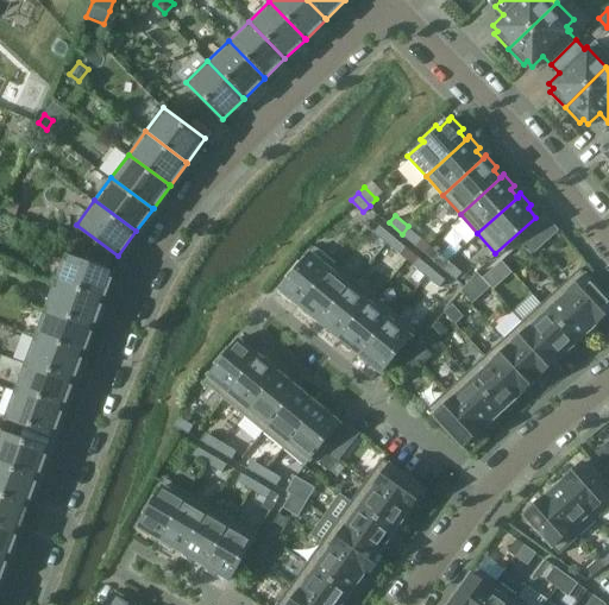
[(385,241),(393,234),(378,224),(372,231),(385,241)]
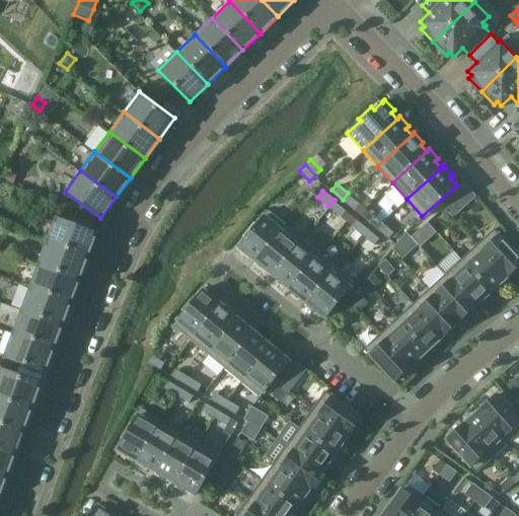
[(348,193),(343,200),(354,209),(359,203),(348,193)]
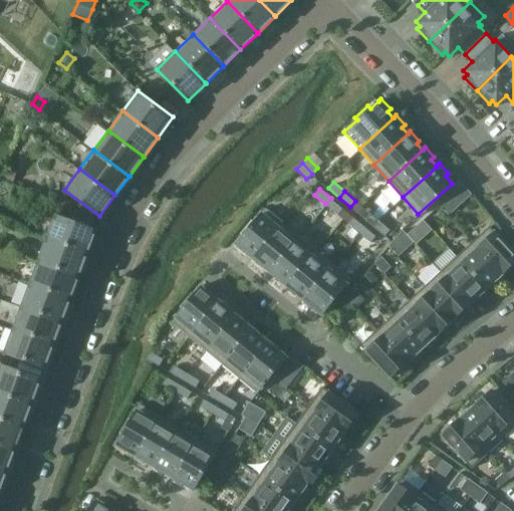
[(460,202),(452,193),(440,203),(448,212),(460,202)]
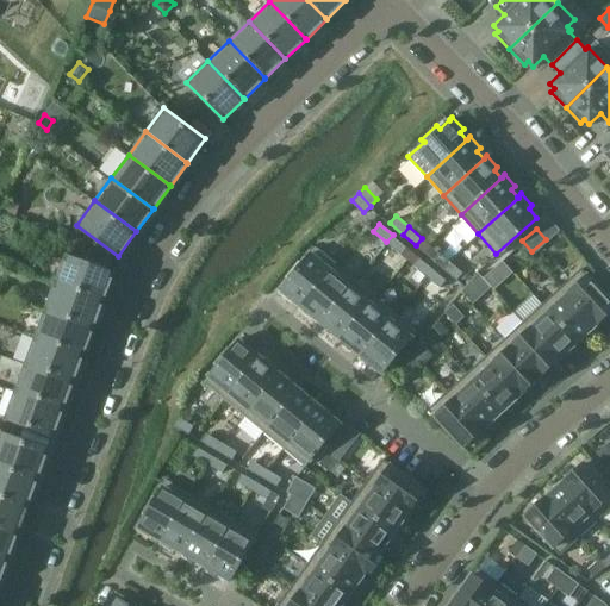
[(386,242),(400,252),(406,245),(393,235),(386,242)]
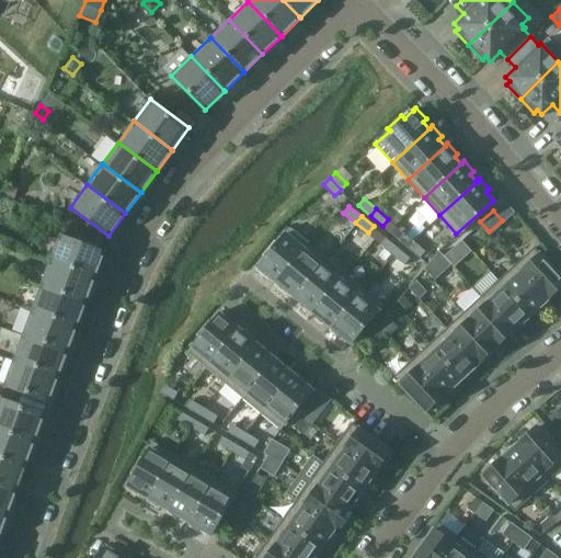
[(277,281),(309,242),(289,226),(277,241),(274,238),(262,253),(265,255),(258,264),(255,268),(267,277),(270,274),(276,280),(277,281)]
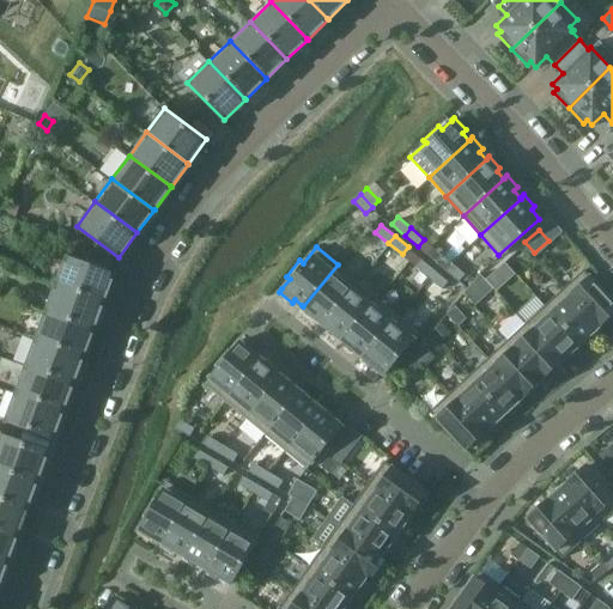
[(445,268),(451,261),(438,250),(432,257),(445,268)]
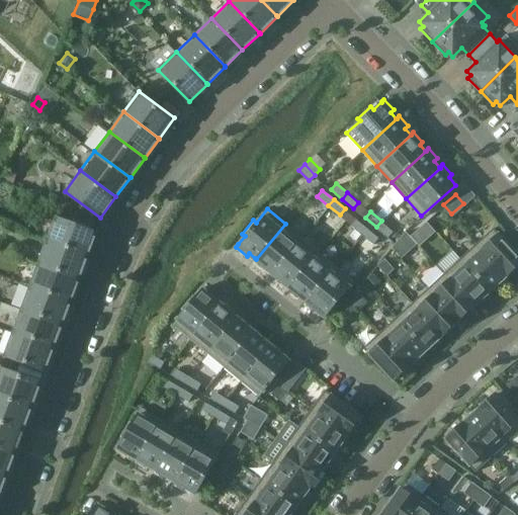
[(87,255),(88,255),(97,231),(55,216),(47,240),(87,255)]
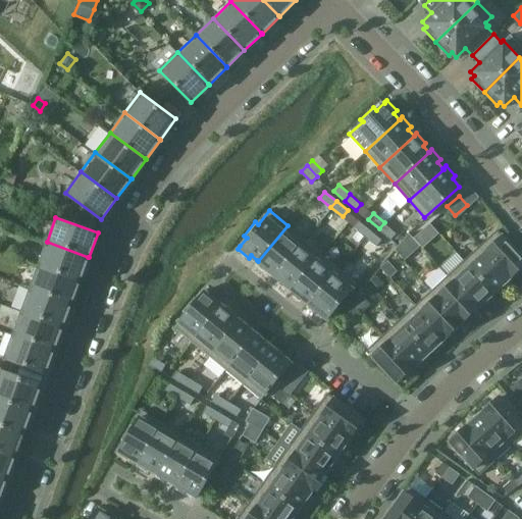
[(365,236),(370,229),(359,219),(354,226),(365,236)]
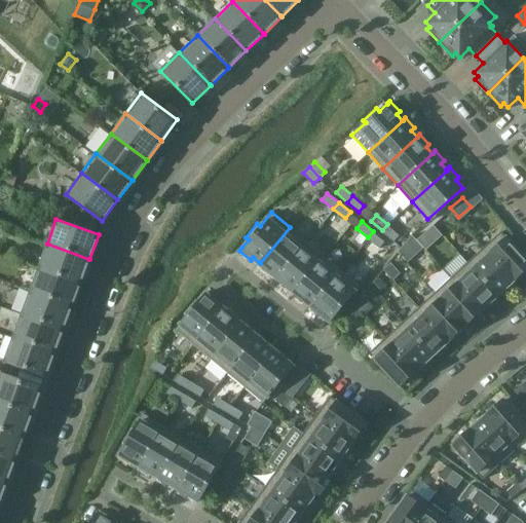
[(433,223),(416,237),(423,246),(425,248),(442,233),(433,223)]
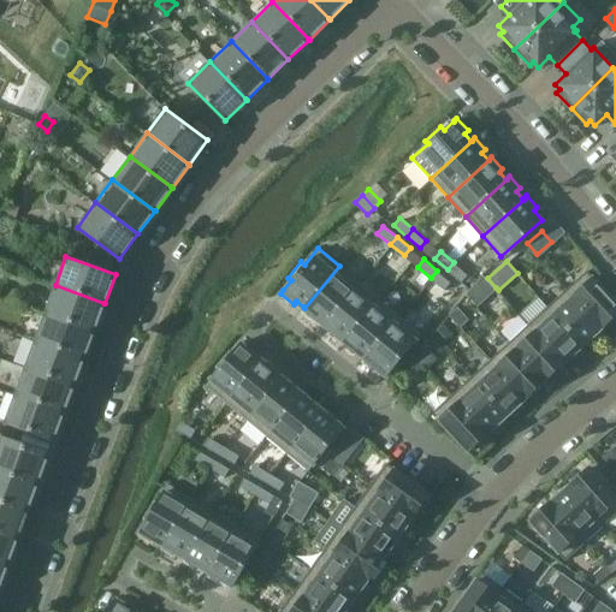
[(454,262),(448,269),(461,281),(467,274),(454,262)]
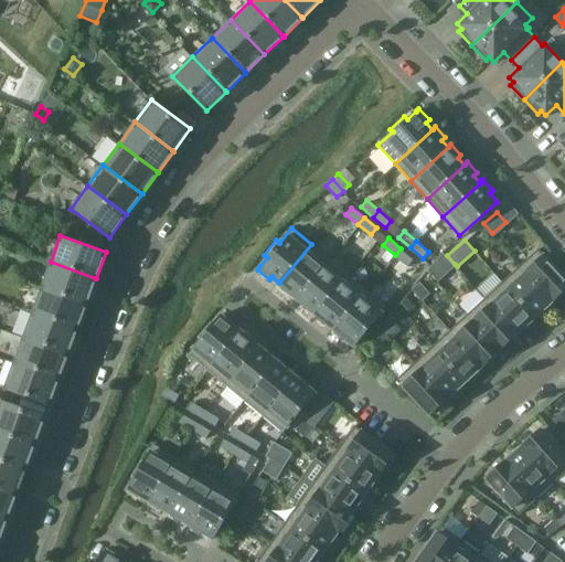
[(330,260),(311,244),(279,283),(278,282),(276,285),(287,295),(290,292),(297,297),(297,298),(330,260)]
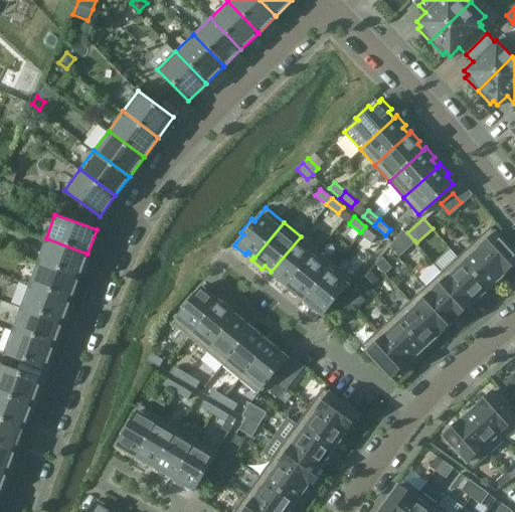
[(514,252),(490,225),(473,240),(503,273),(505,272),(508,272),(513,267),(513,264),(514,262),(514,252)]
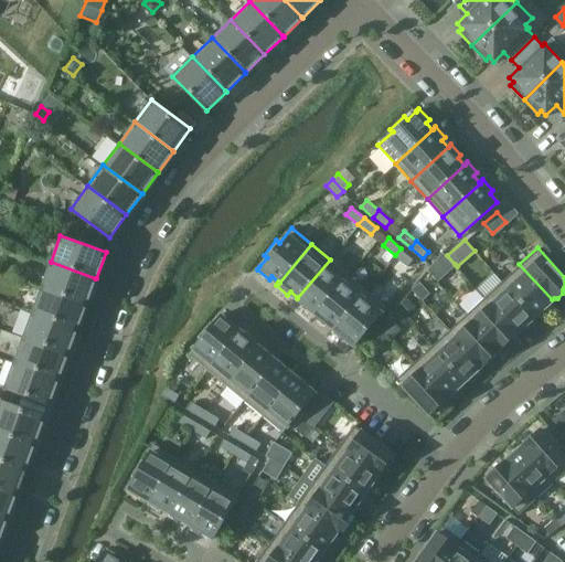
[(401,248),(395,255),(407,265),(413,258),(401,248)]
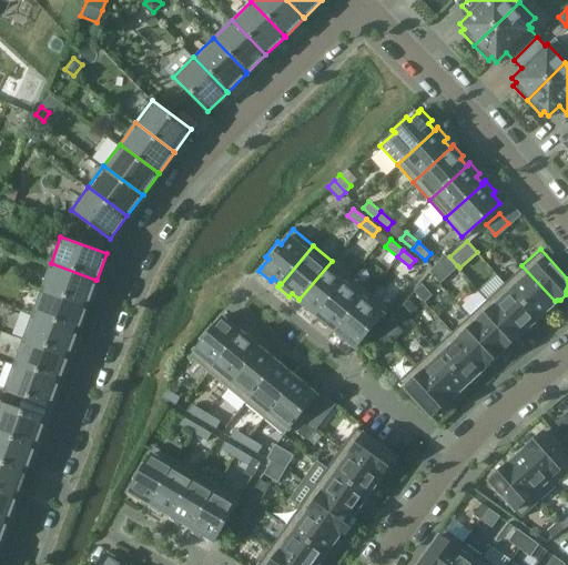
[(445,251),(428,270),(439,281),(457,265),(449,256),(445,251)]
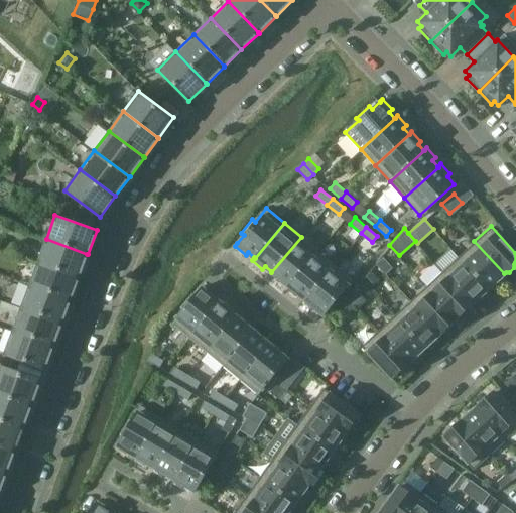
[(317,250),(301,237),(271,272),(271,271),(268,274),(279,283),(281,280),(287,285),(288,286),(317,250)]
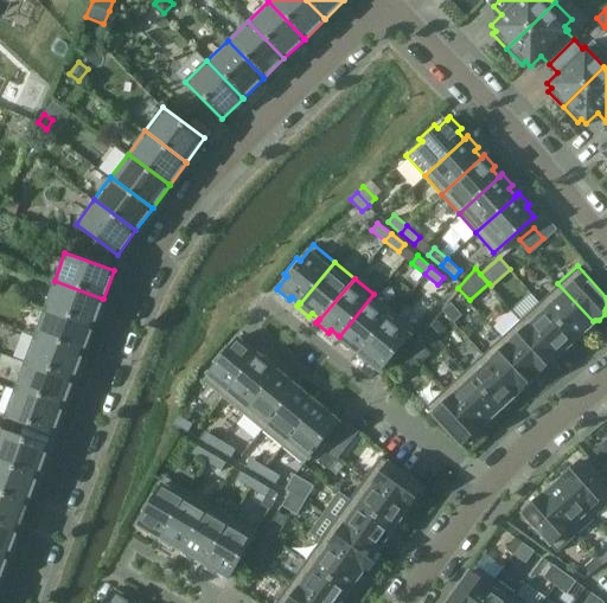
[(103,299),(102,299),(55,281),(44,307),(93,325),(103,299)]
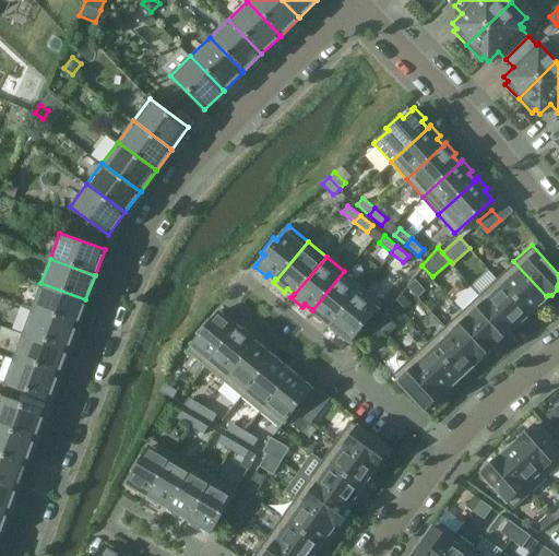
[(513,261),(497,278),(528,312),(531,311),(534,311),(539,306),(539,303),(546,296),(513,261)]
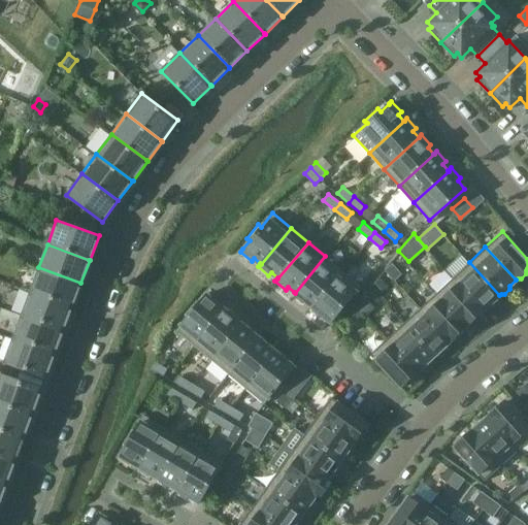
[(294,292),(292,295),(302,303),(305,301),(311,306),(312,306),(342,270),(325,256),(295,293),(294,292)]
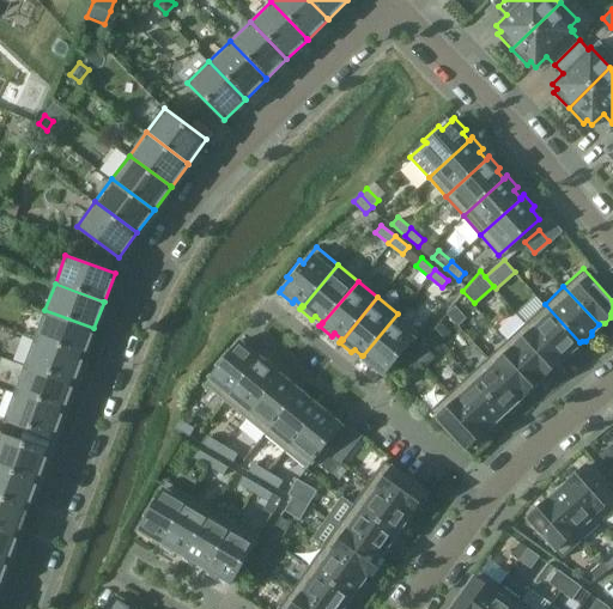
[(455,304),(445,311),(457,324),(466,317),(455,304)]
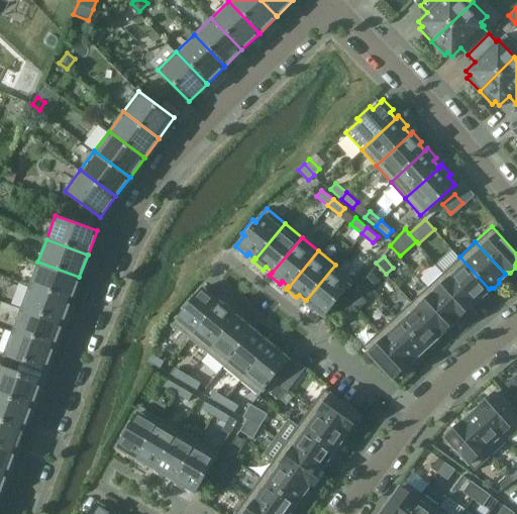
[(489,289),(459,257),(443,271),(473,304),(475,303),(478,303),(483,297),(483,295),(489,289)]
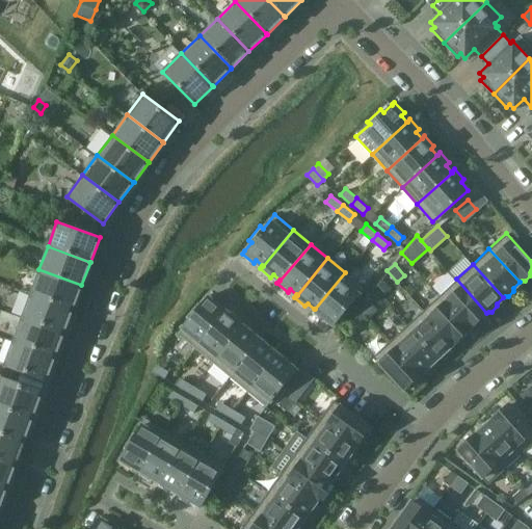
[(81,285),(38,269),(30,293),(72,309),(73,309),(81,285)]
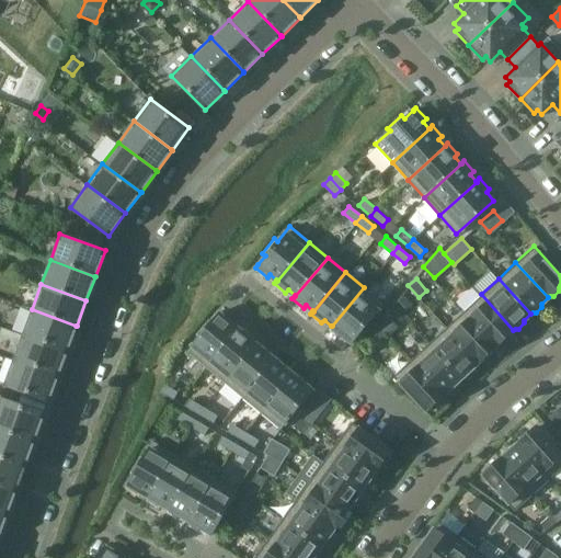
[(382,304),(364,287),(332,326),(331,326),(329,329),(340,338),(342,334),(351,342),(382,304)]
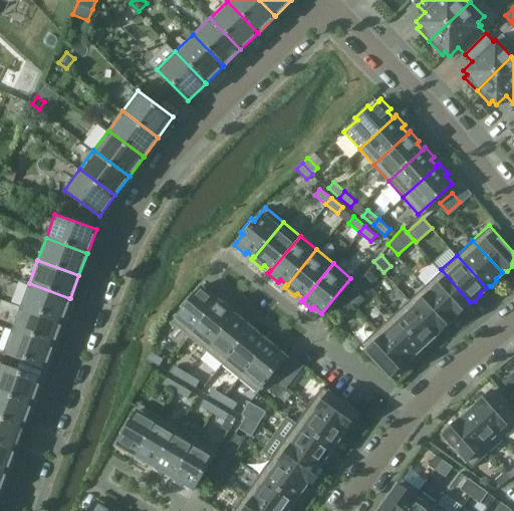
[(370,268),(362,274),(370,284),(377,278),(370,268)]
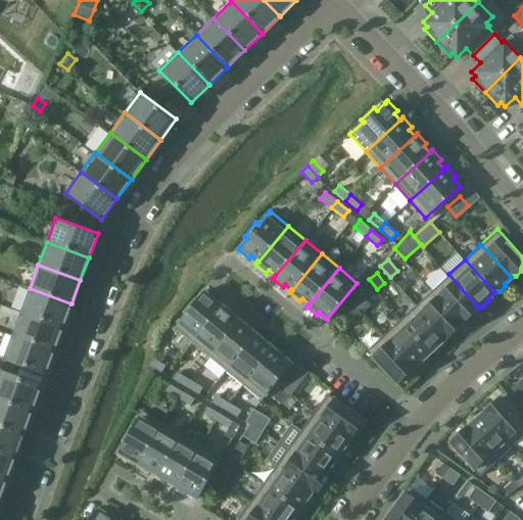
[(448,274),(432,289),(463,322),(464,321),(467,321),(472,316),(473,313),(478,308),(448,274)]
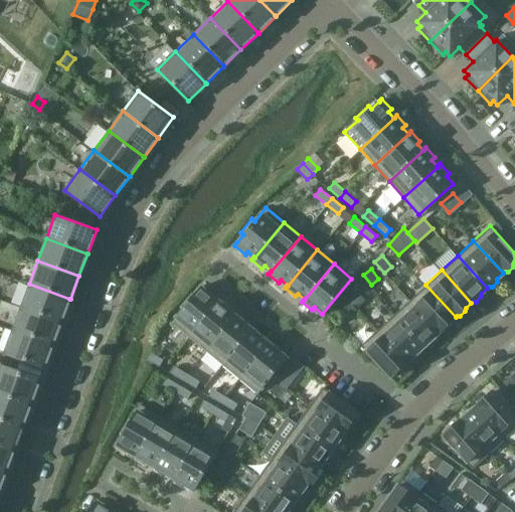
[(70,299),(69,299),(29,284),(21,306),(61,321),(62,321),(70,299)]
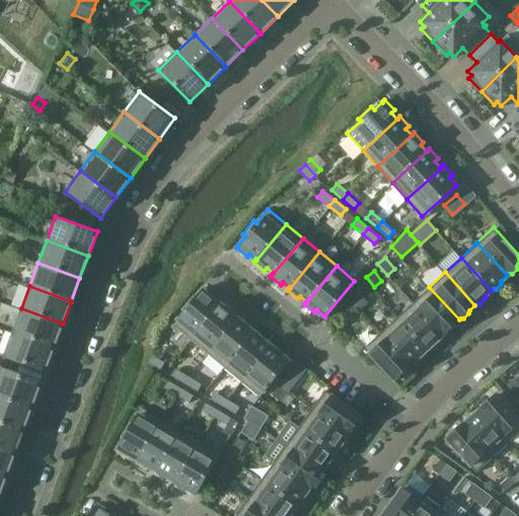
[(172,324),(191,339),(222,300),(219,302),(213,297),(216,294),(205,286),(203,289),(202,288),(196,296),(193,294),(181,308),(183,310),(172,324)]
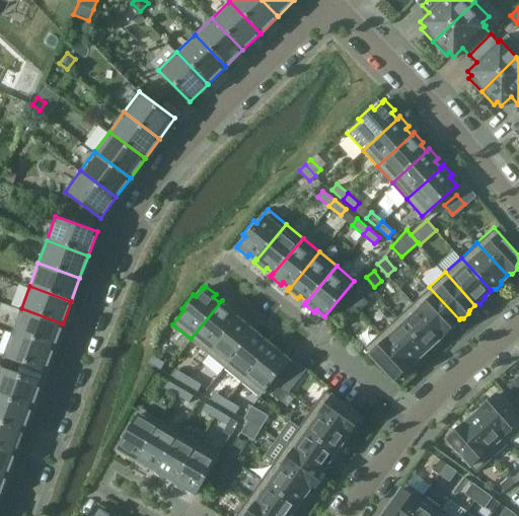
[(429,287),(413,302),(443,335),(449,329),(452,329),(457,324),(457,321),(459,319),(429,287)]
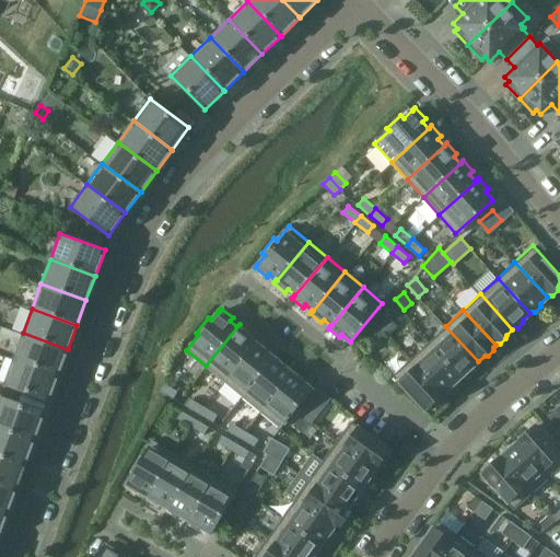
[(386,314),(377,324),(384,329),(388,334),(397,324),(386,314)]
